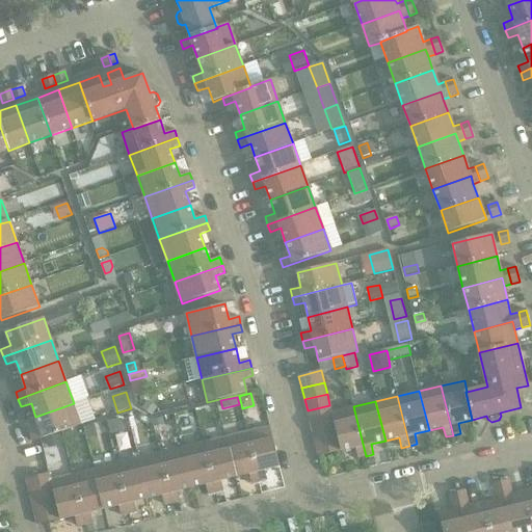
[(74,403),(35,417),(41,430),(30,433),(33,442),(81,425),(74,403)]
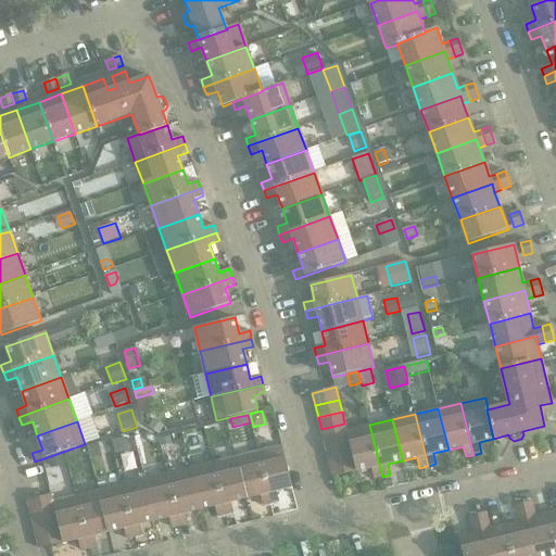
[(346,430),(344,424),(321,429),(324,441),(348,436),(346,430)]
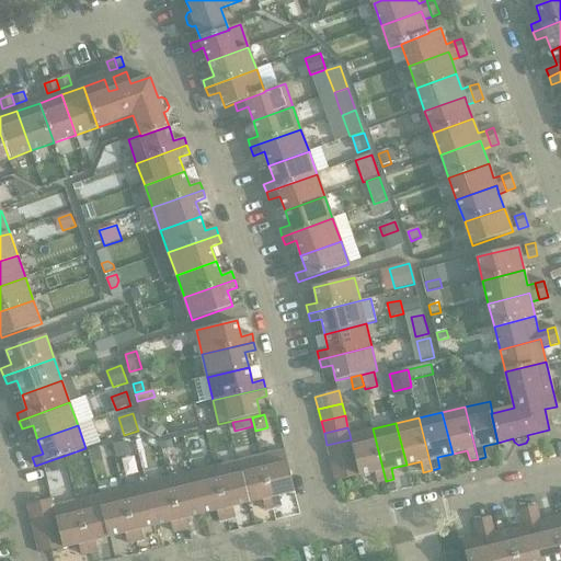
[(373,428),(350,434),(351,439),(353,451),(356,464),(359,476),(375,472),(377,483),(386,481),(373,428)]
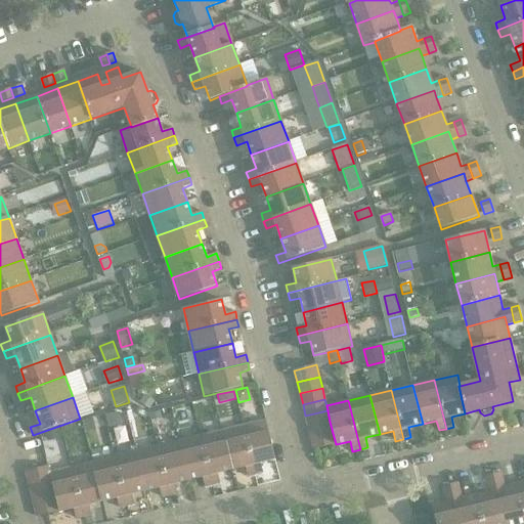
[(305,416),(308,427),(330,422),(328,410),(305,416)]
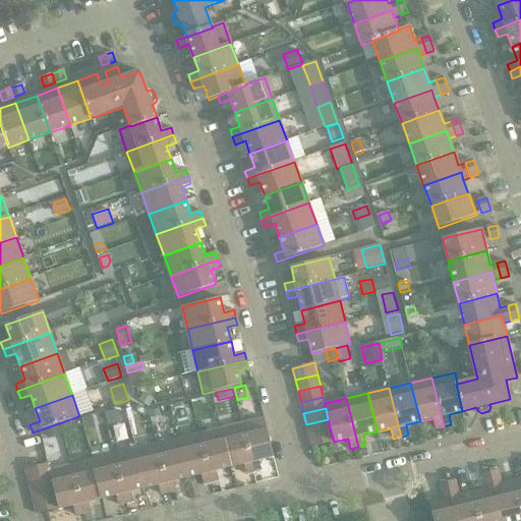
[(117,410),(105,413),(108,425),(120,422),(117,410)]
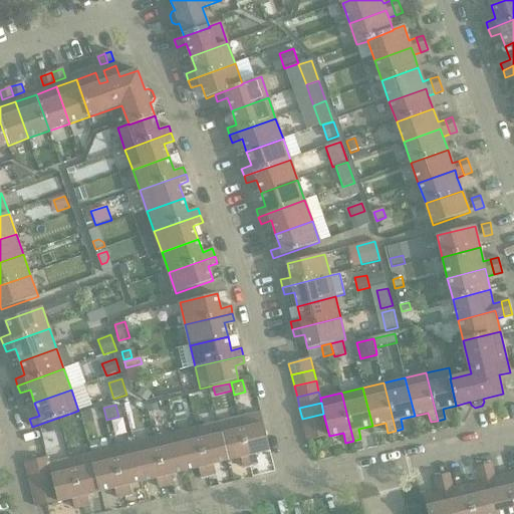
[(261,413),(239,418),(251,466),(258,464),(256,454),(270,451),(261,413)]
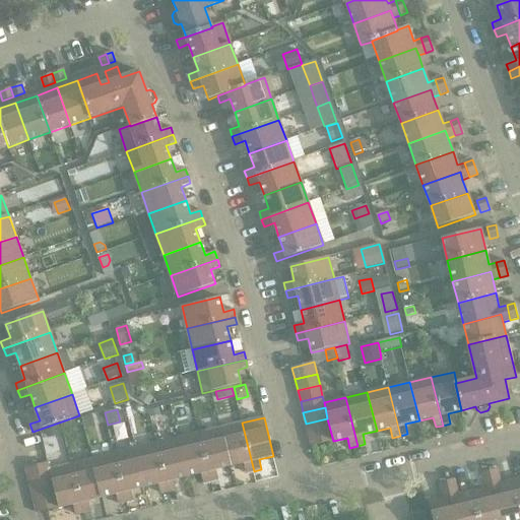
[(309,435),(330,430),(327,418),(306,424),(309,435)]
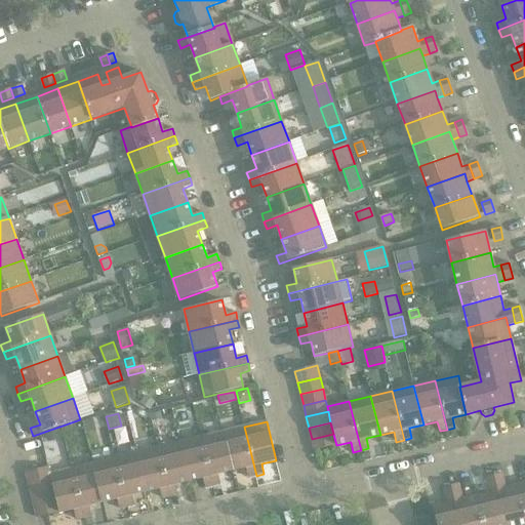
[(244,427),(223,432),(232,471),(246,468),(248,478),(256,476),(244,427)]
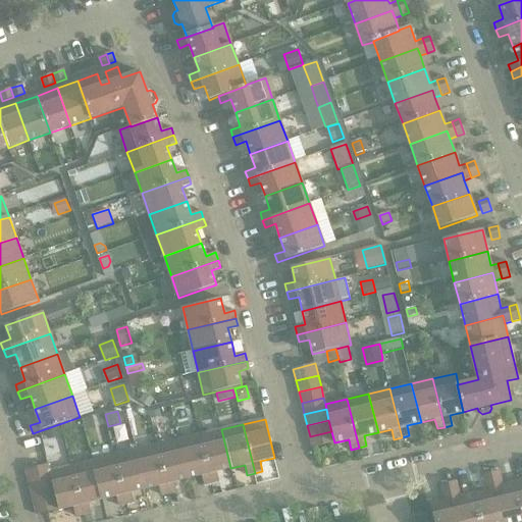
[(55,427),(44,429),(46,438),(57,436),(55,427)]
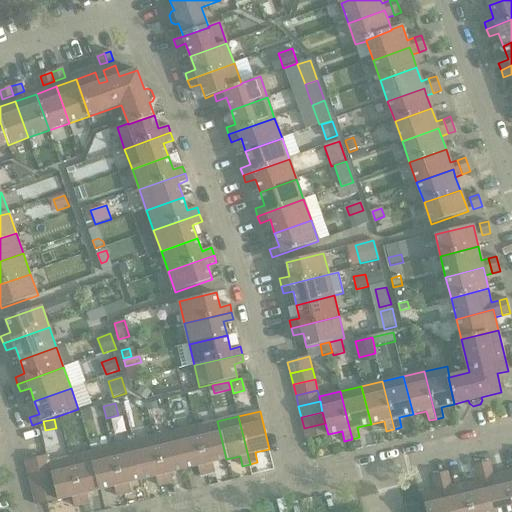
[(217,421),(196,426),(208,474),(215,472),(213,462),(226,459),(217,421)]
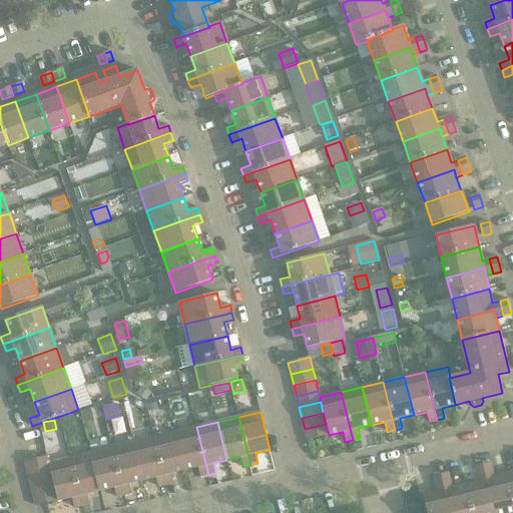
[(305,429),(307,440),(329,435),(326,424),(305,429)]
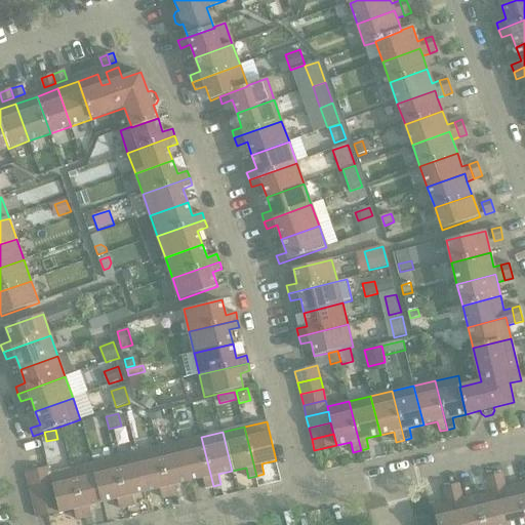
[(201,437),(179,442),(189,481),(203,478),(205,488),(213,486),(201,437)]
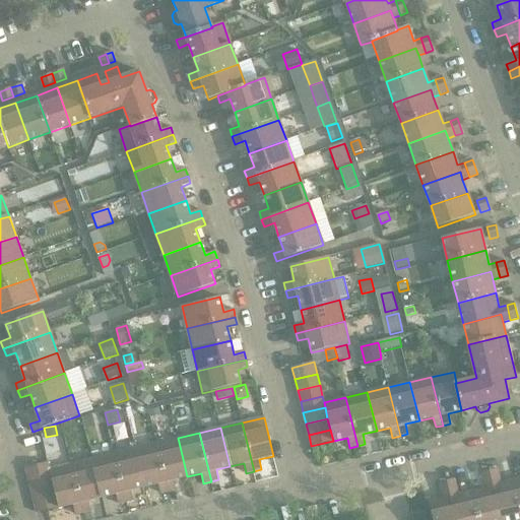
[(178,438),(156,444),(169,492),(176,490),(174,480),(187,476),(178,438)]
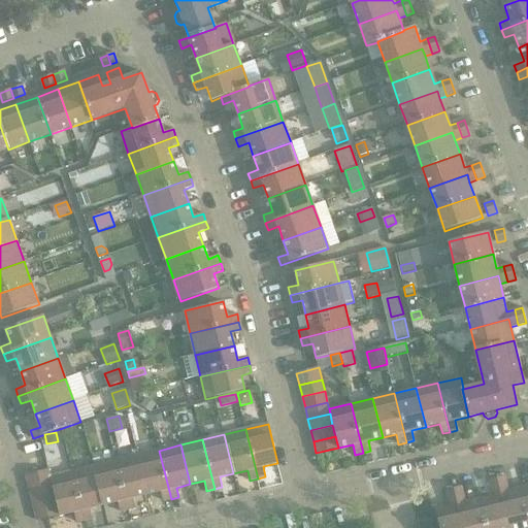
[(159,451),(137,456),(146,494),(161,491),(163,501),(171,499),(159,451)]
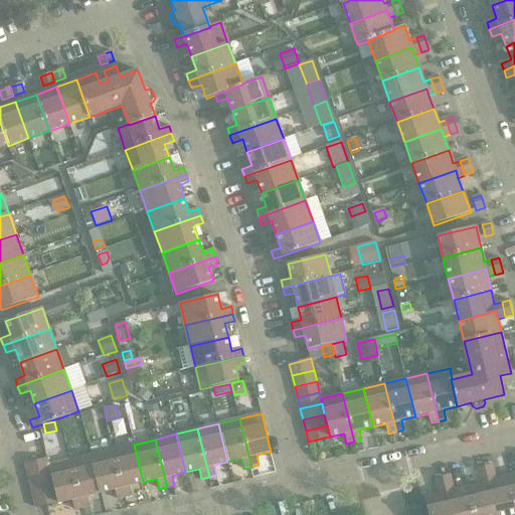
[(134,445),(113,450),(125,497),(132,496),(130,486),(143,482),(134,445)]
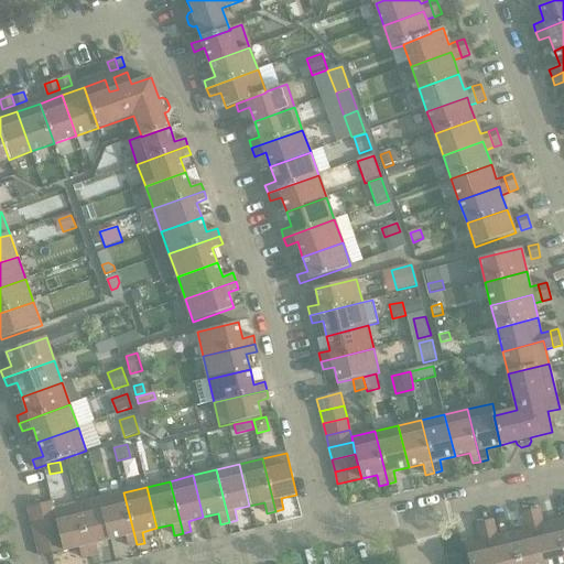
[(123,492),(100,498),(110,540),(126,535),(128,546),(137,544),(123,492)]
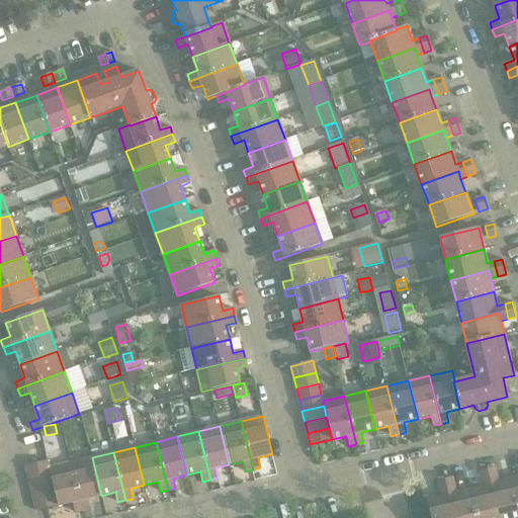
[(92,457),(71,462),(82,511),(90,509),(88,499),(101,496),(92,457)]
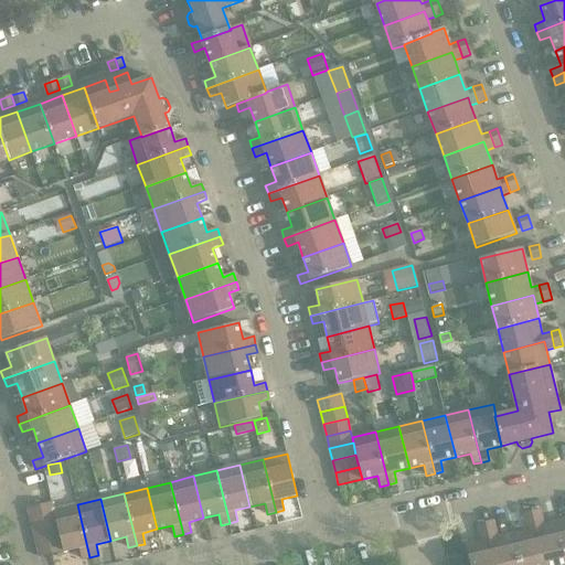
[(28,508),(31,521),(55,514),(54,510),(53,510),(52,502),(28,508)]
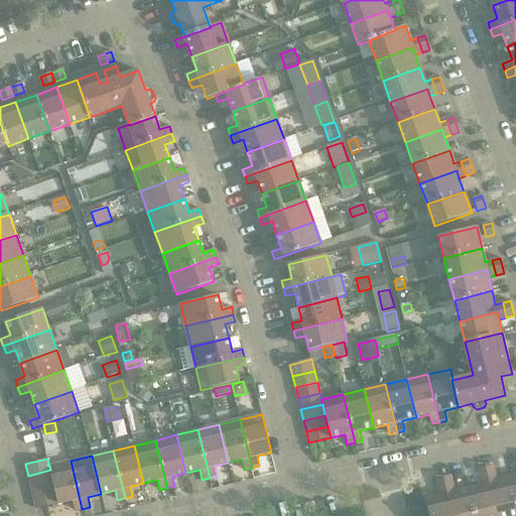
[(53,482),(55,493),(58,504),(73,501),(75,510),(82,509),(71,461),(49,466),(50,470),(53,482)]
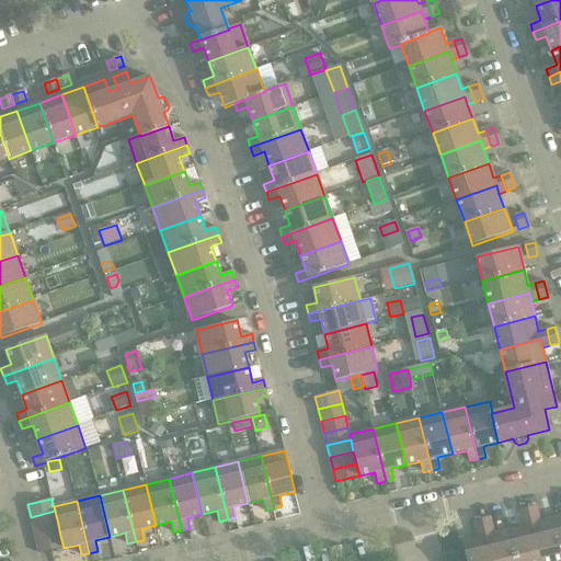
[(536,506),(527,508),(519,511),(522,518),(538,514),(536,506)]
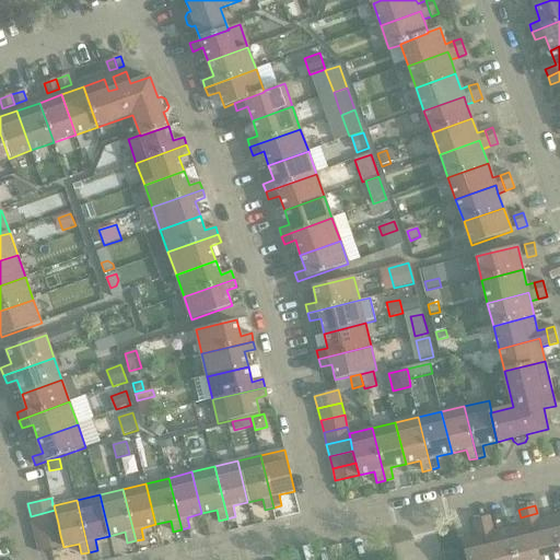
[(55,510),(31,516),(34,528),(58,523),(55,510)]
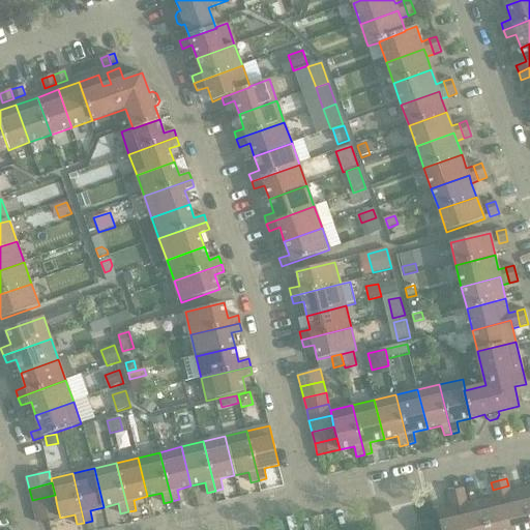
[(495,497),(480,501),(488,529),(510,529),(502,496),(509,494),(508,486),(493,490),(495,497)]
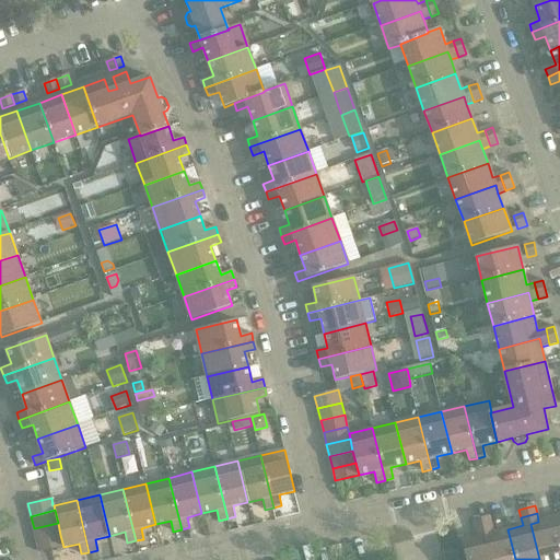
[(489,516),(481,518),(473,521),(475,528),(491,525),(489,516)]
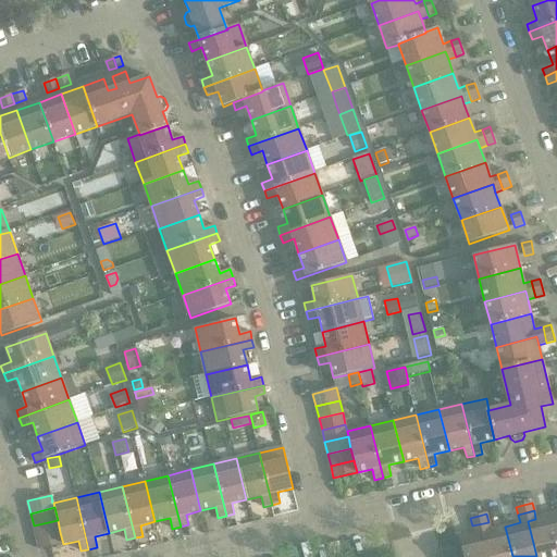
[(535,519),(528,521),(536,556),(553,556),(556,556),(556,540),(551,515),(535,519)]
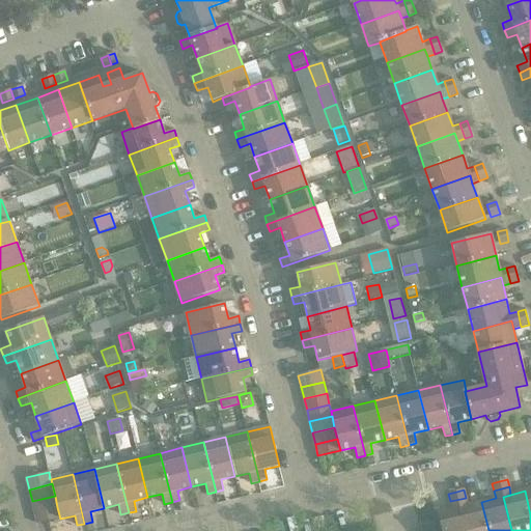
[(55,496),(32,501),(34,512),(57,507),(55,496)]
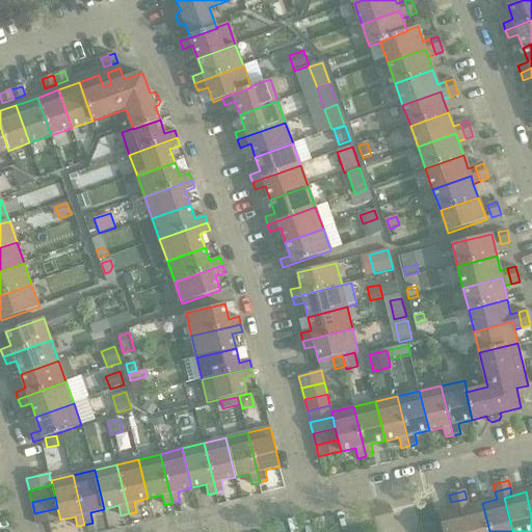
[(439,513),(442,531),(467,531),(460,508),(469,506),(467,499),(451,502),(453,510),(439,513)]
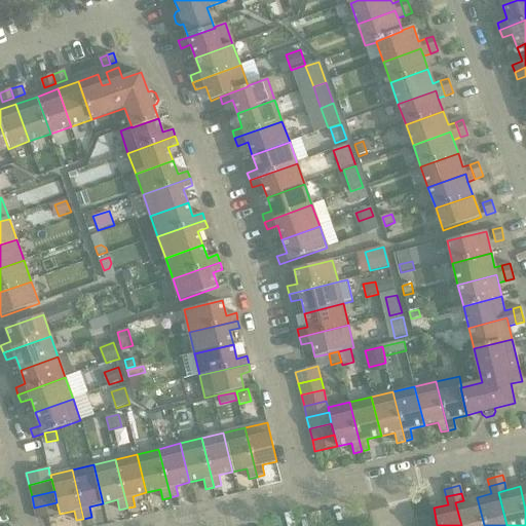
[(484,525),(477,497),(463,500),(455,502),(461,525),(484,525)]
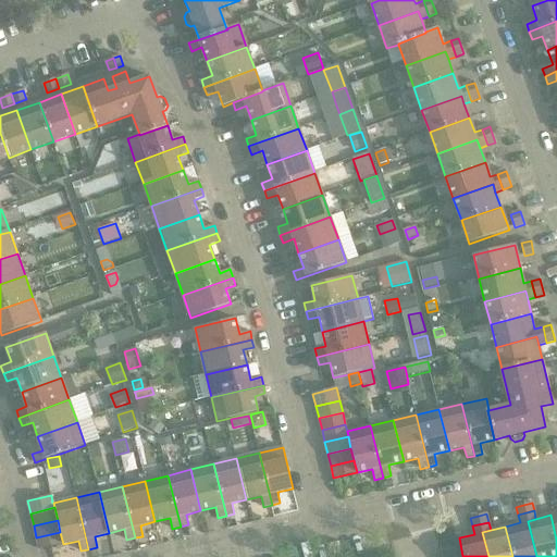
[(60,532),(36,537),(39,549),(63,544),(60,532)]
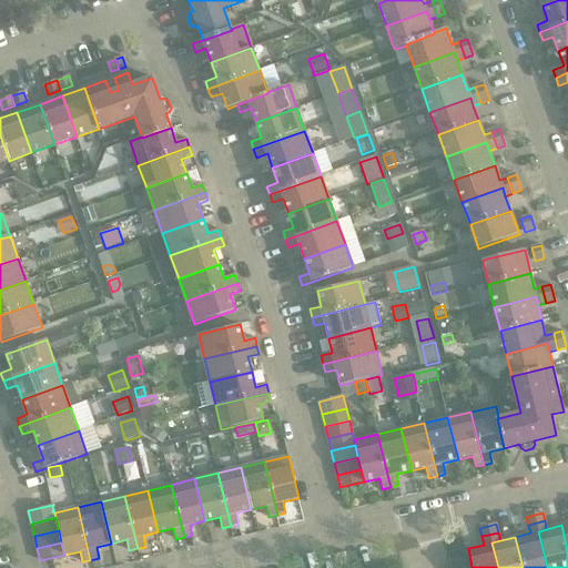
[(346,553),(334,556),(336,567),(348,567),(350,567),(346,553)]
